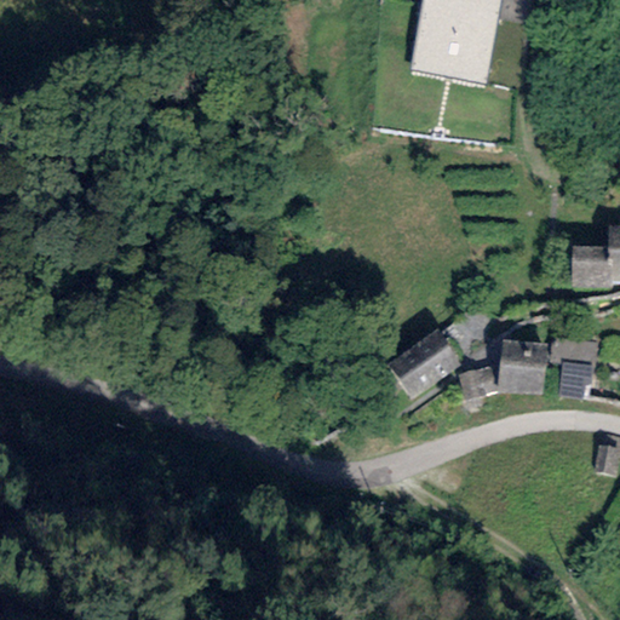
[(484,85),(499,0),(422,0),(409,70),(484,85)]
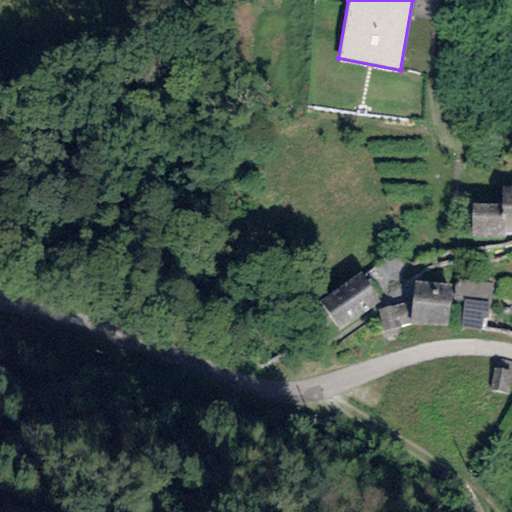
[(501,204),(473,203),(472,237),(505,238),(506,233),(511,232),(511,186),(501,186),(501,204)]
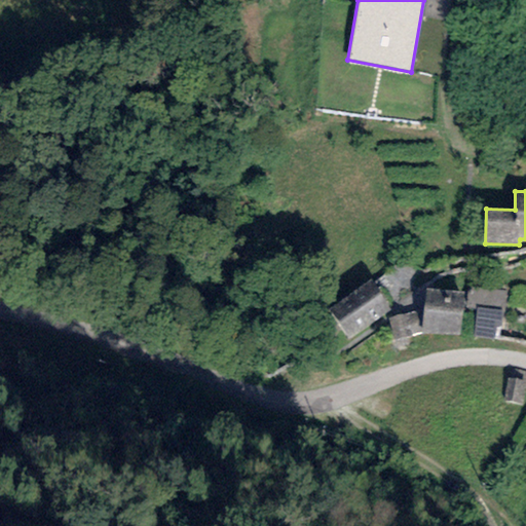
[(371,279),(328,309),(348,339),(391,309),(371,279)]
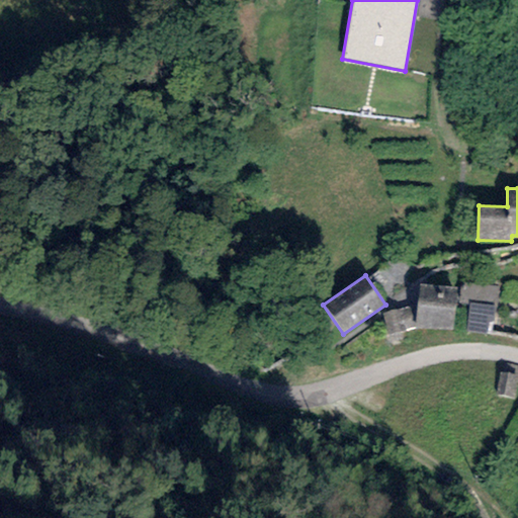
[(498,286),(461,282),(459,306),(469,307),(466,331),(493,334),(498,286)]
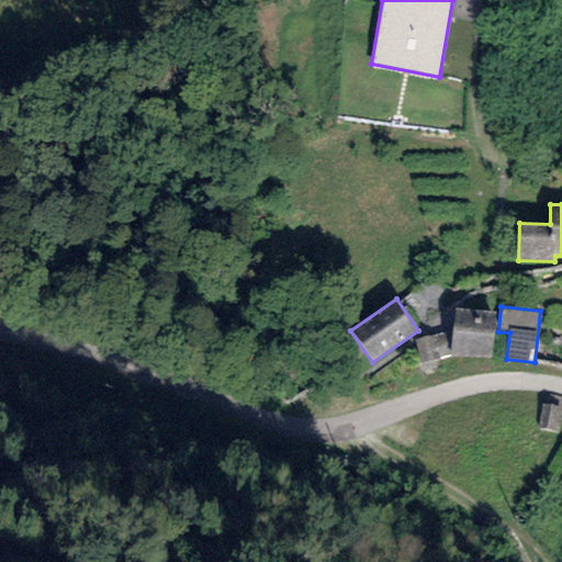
[(495,312),(456,308),(450,356),(491,358),(495,312)]
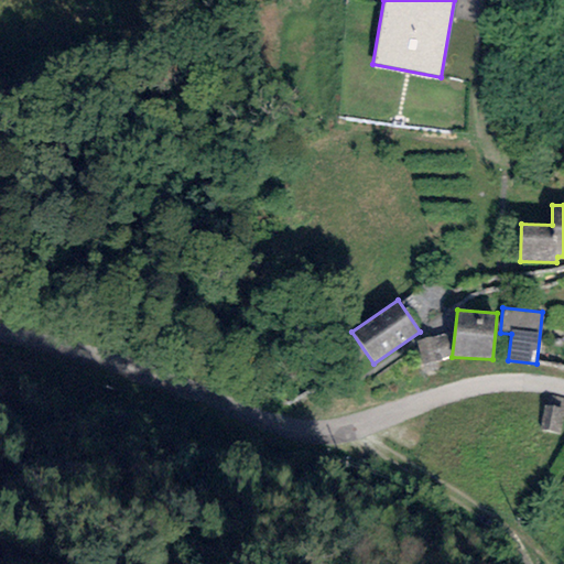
[(445,334),(415,342),(422,366),(452,358),(445,334)]
